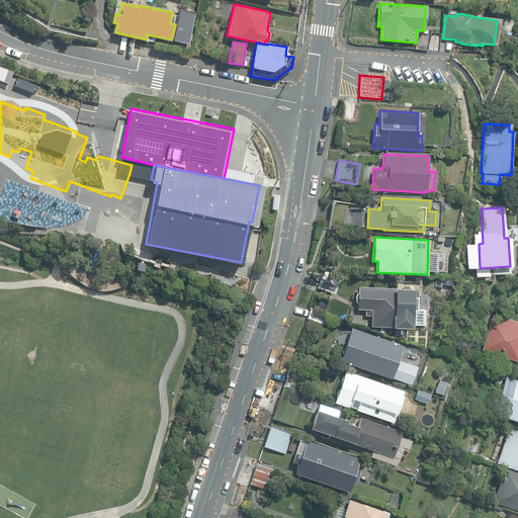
[(318,287),(336,294),(340,283),(322,276),(318,287)]
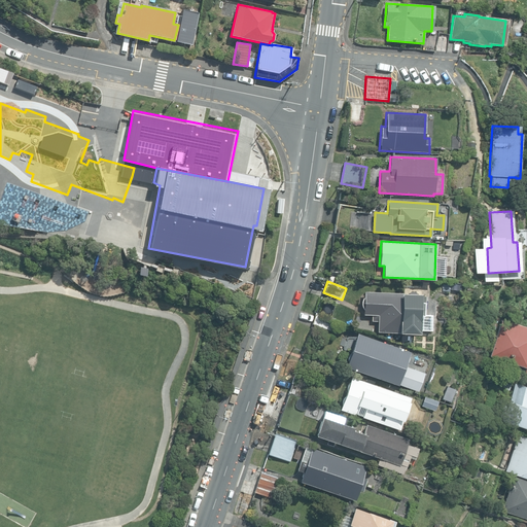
[(405,293),(364,291),(363,313),(373,314),(372,321),(378,321),(378,331),(419,334),(420,314),(425,314),(426,292),(420,291),(420,288),(406,287),(405,293)]
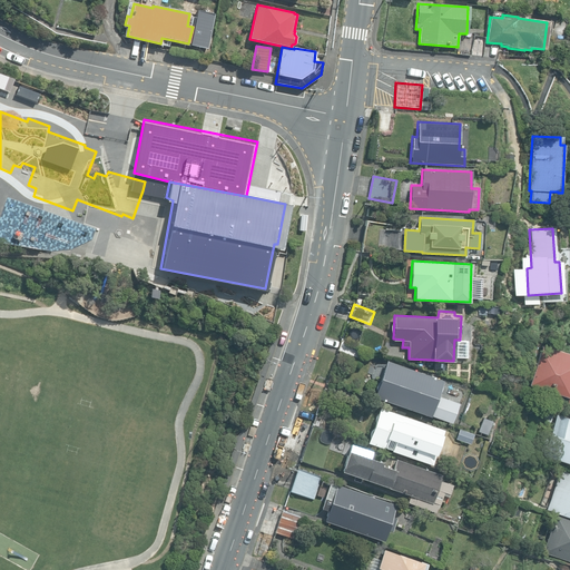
[(337,350),(356,356),(360,345),(342,340),(337,350)]
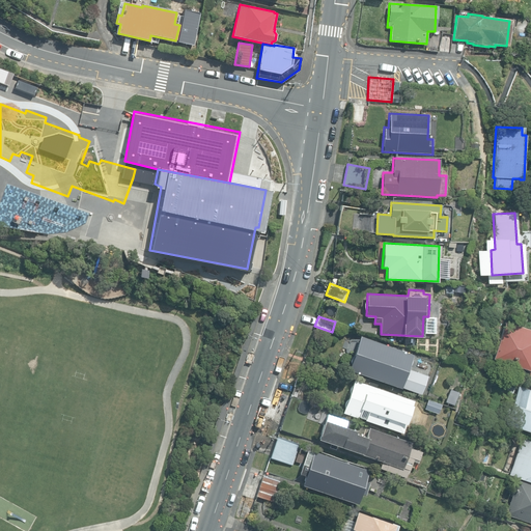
[(527,374),(530,375),(530,330),(520,327),(510,324),(504,322),(501,332),(493,359),(528,370),(527,374)]
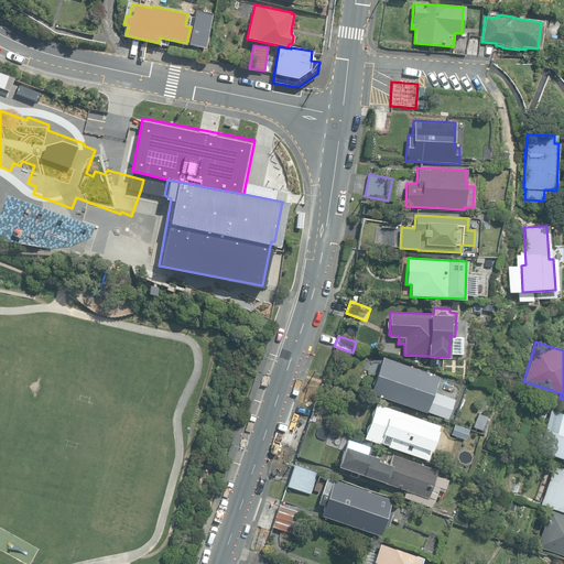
[(426,411),(433,413),(438,396),(432,393),(438,376),(382,356),(369,392),(426,412),(426,411)]
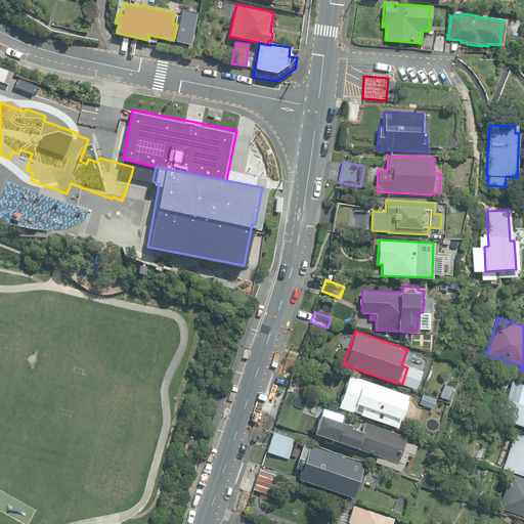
[(363,380),(348,375),(338,408),(397,427),(407,393),(372,382),(373,380),(363,377),(363,380)]
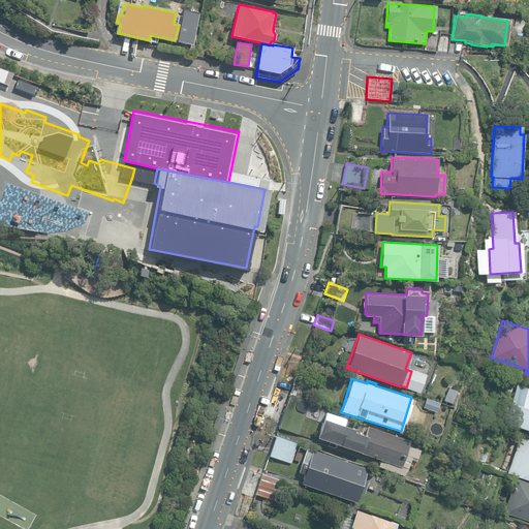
[(504,390),(510,392),(512,383),(506,381),(504,390)]
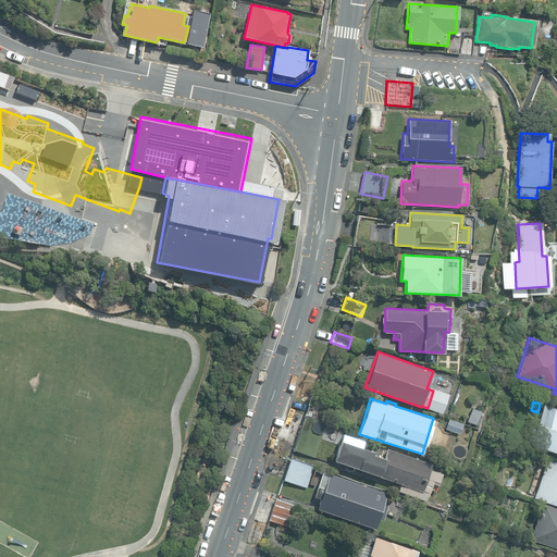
[(528,443),(556,453),(556,450),(556,409),(543,405),(535,429),(532,428),(528,443)]
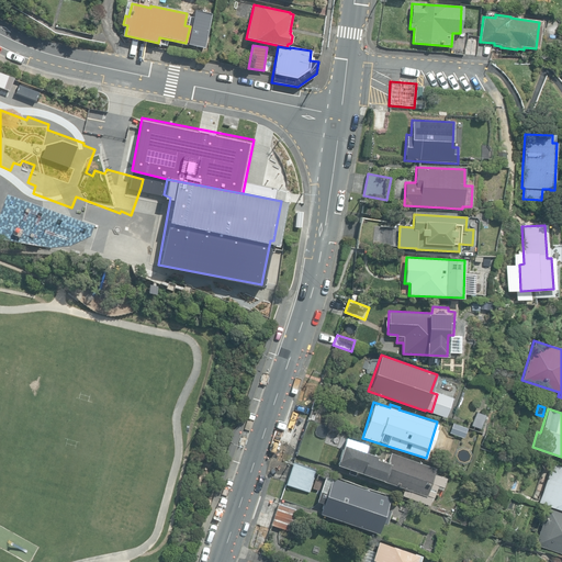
[(471,425),(480,428),(484,415),(475,412),(471,425)]
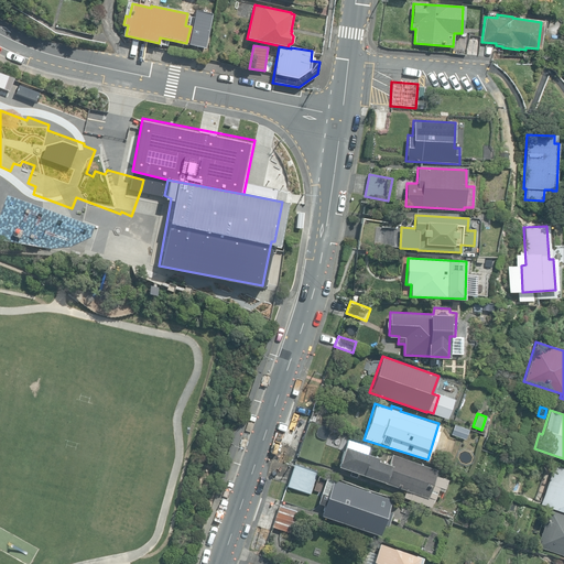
[(403,497),(431,507),(438,486),(444,488),(446,479),(434,476),(436,469),(392,454),(389,464),(377,461),(378,457),(361,452),(364,445),(347,440),(338,465),(384,481),(383,481),(405,489),(403,497)]
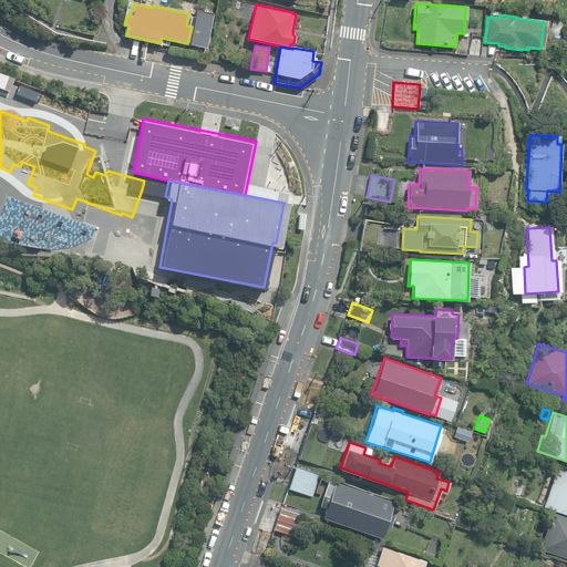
[(321,475),(296,466),(288,487),(313,496),(321,475)]
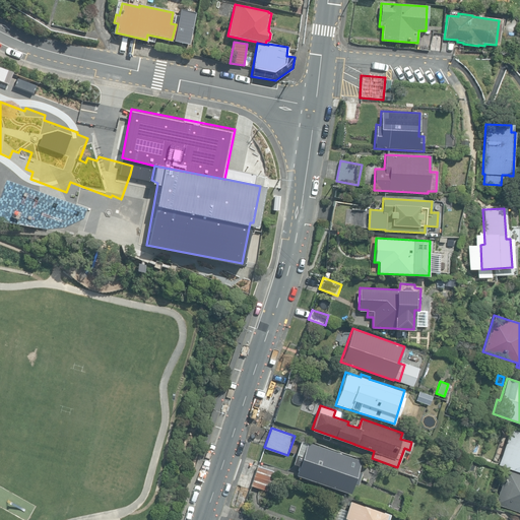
[(499,463),(519,470),(519,431),(511,429),(499,463)]
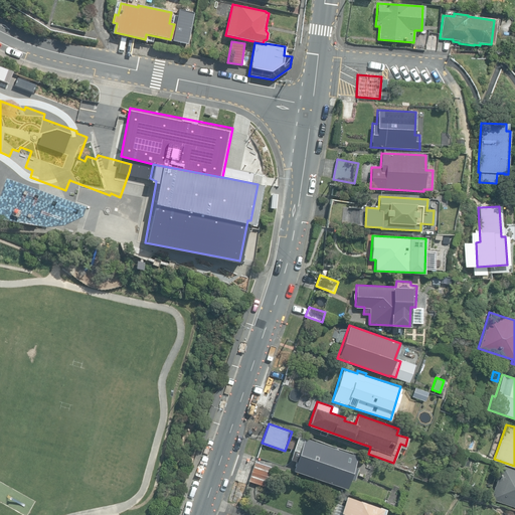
[(293,470),(346,488),(350,477),(353,478),(354,478),(354,477),(355,477),(355,476),(356,476),(356,475),(356,474),(357,474),(357,473),(357,472),(357,471),(357,470),(356,469),(356,468),(354,467),(358,456),(298,435),(290,459),(296,461),(293,470)]
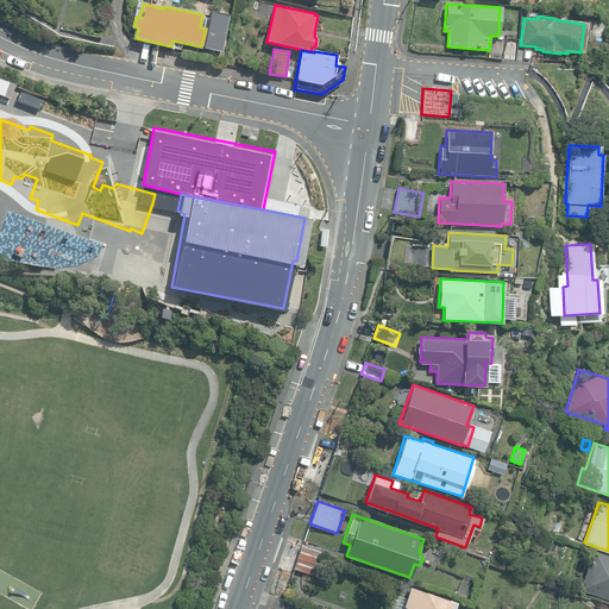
[(533,537),(541,540),(544,533),(535,531),(533,537)]
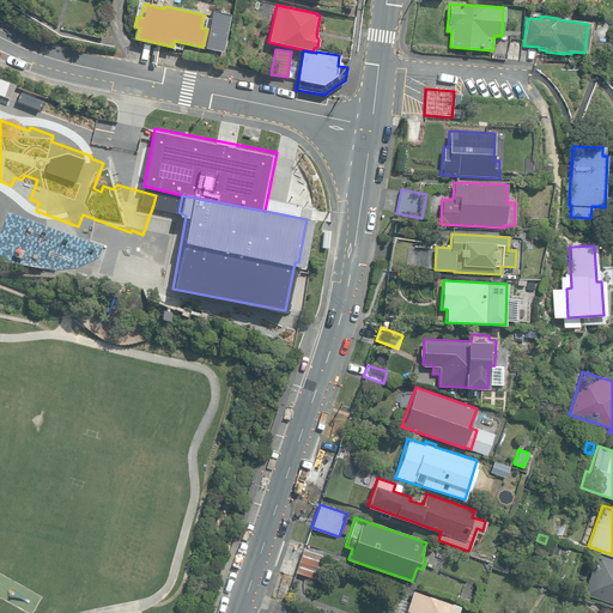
[(296,572),(319,580),(327,557),(303,550),(296,572)]
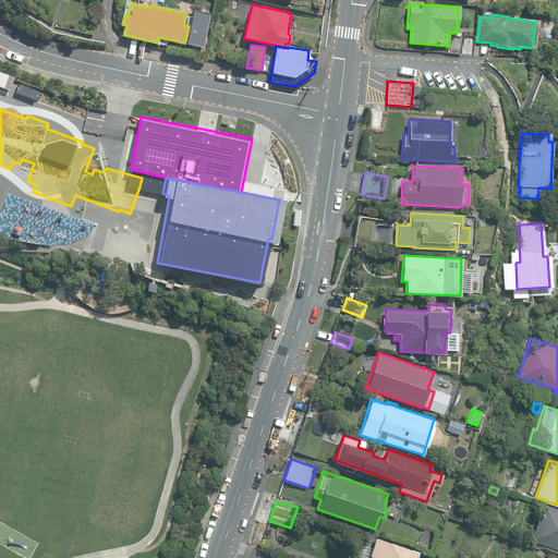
[(531,540),(557,548),(557,509),(543,505),(531,540)]
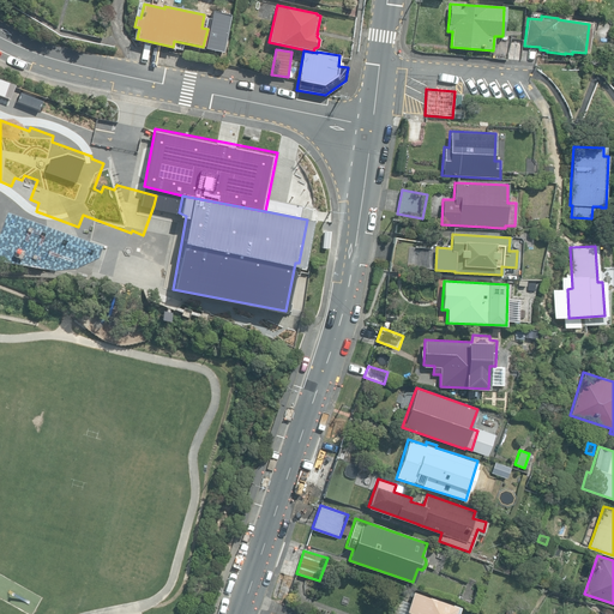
[(457,613),(461,607),(456,605),(411,590),(405,609),(407,611),(405,613),(457,613)]
